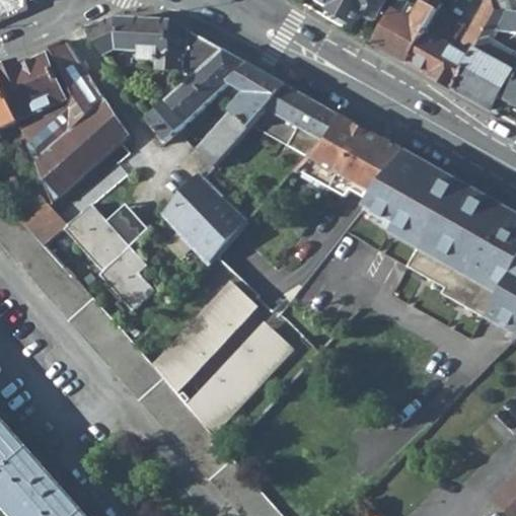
[(0,16),(23,6),(23,0),(0,0),(0,16)]
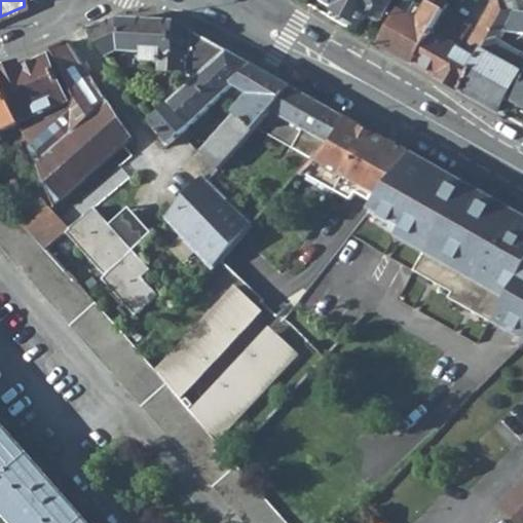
[(328,0),(334,3),(328,14),(353,30),(364,10),(377,17),(386,0),(328,0)]
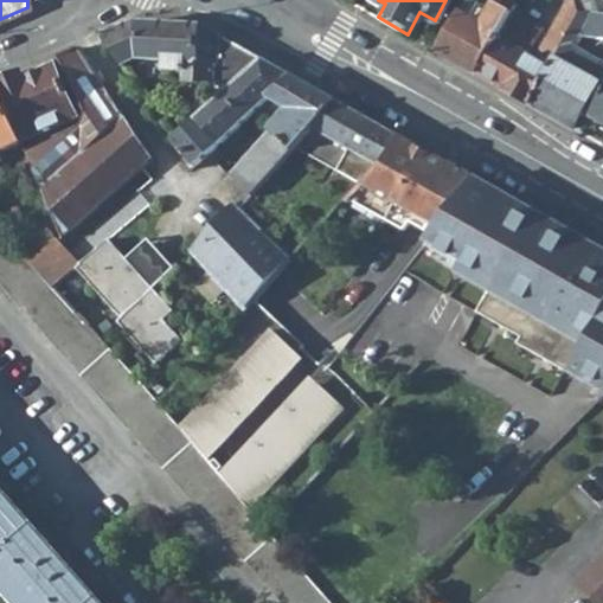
[(455,8),(434,47),(476,71),(511,7),(513,4),(506,0),(502,5),(493,0),(489,0),(478,21),(455,8)]
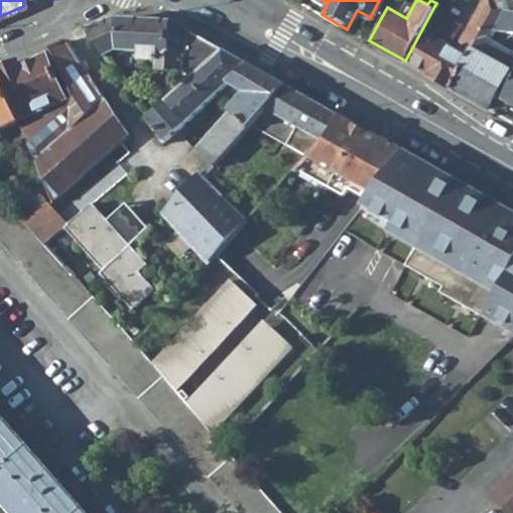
[(434,6),(405,60),(449,86),(492,8),(489,8),(487,0),(481,0),(457,45),(447,40),(460,19),(434,6)]
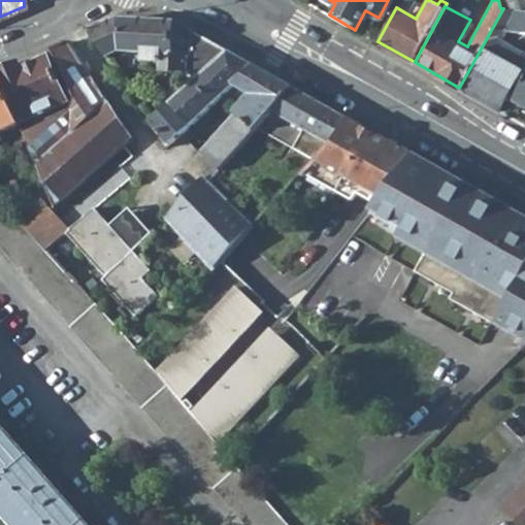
[(516,0),(520,9),(524,9),(524,0),(516,0)]
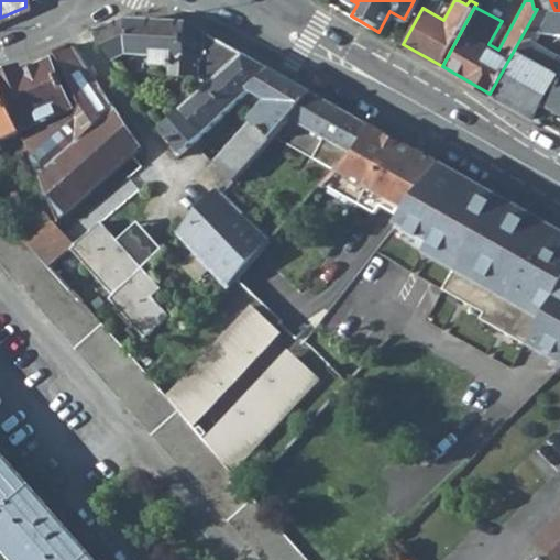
[(537,9),(490,94),(531,117),(537,121),(544,110),(537,107),(556,74),(559,75),(559,57),(531,42),(537,32),(559,33),(559,10),(555,10),(537,9)]
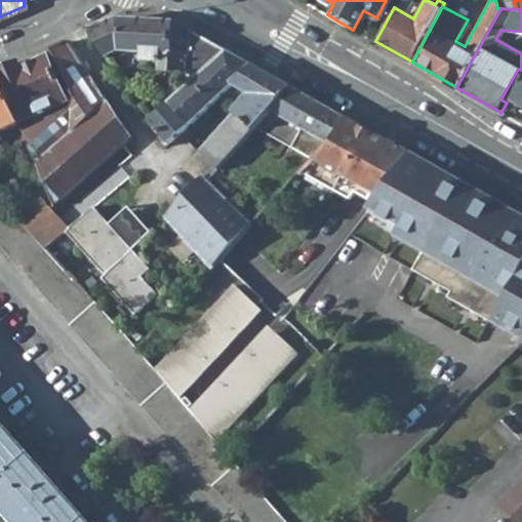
[(158,68),(179,70),(183,53),(166,51),(171,19),(115,16),(86,30),(103,55),(118,48),(139,49),(141,57),(159,58),(158,68)]
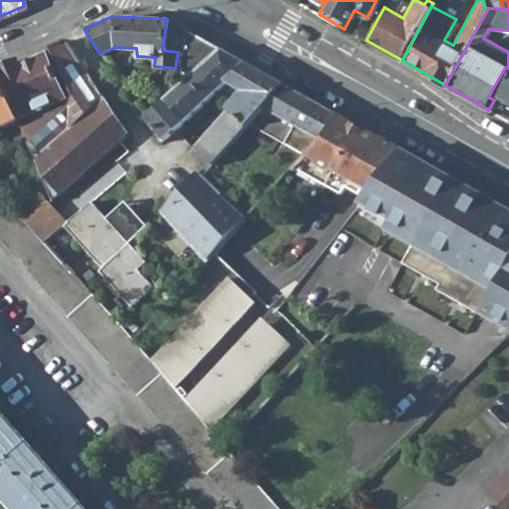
[(175,68),(185,76),(220,47),(167,19),(162,50),(178,52),(175,68)]
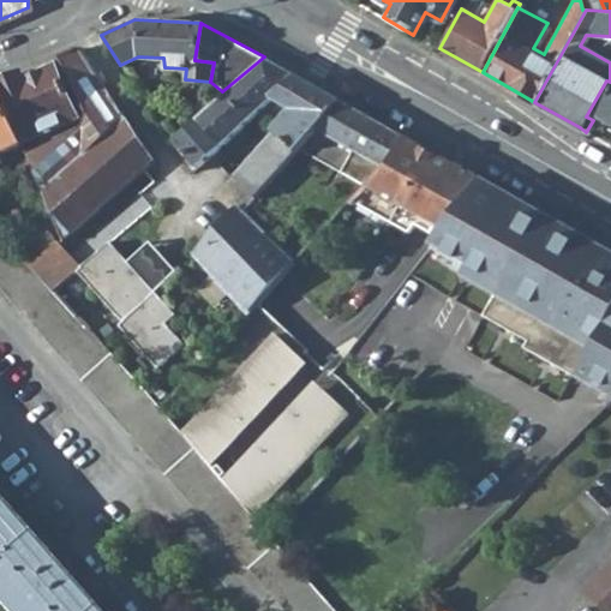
[(25,161),(58,235),(95,203),(150,157),(76,45),(54,55),(69,77),(83,113),(77,124),(22,149),(22,151),(25,161)]
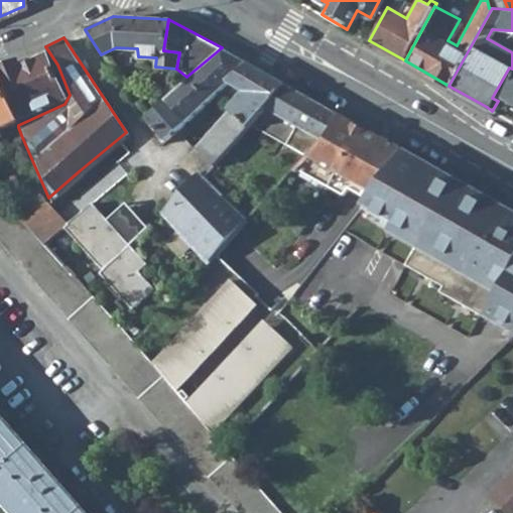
[(159,140),(227,81),(225,80),(248,61),(222,47),(186,77),(142,115),(159,140)]
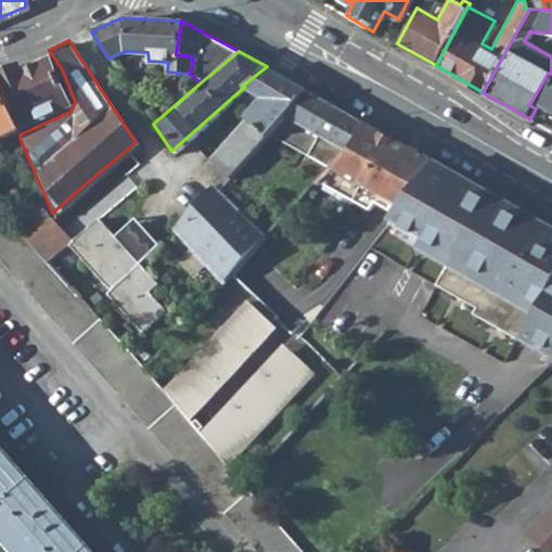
[(0,90),(16,128),(67,105),(47,56),(20,69),(16,64),(0,71),(0,90)]
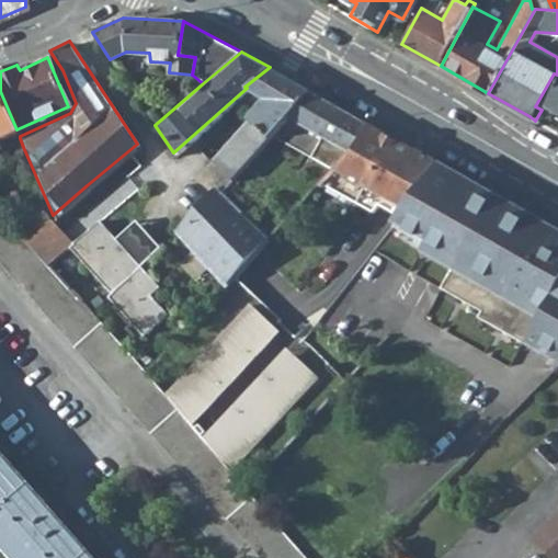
[(208,159),(229,179),(270,133),(285,115),(308,89),(270,67),(245,87),(247,88),(251,90),(245,98),(247,100),(255,104),(208,159)]
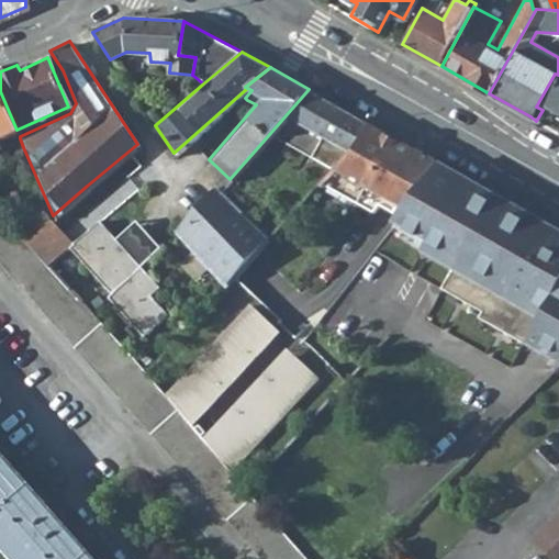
[(558,79),(546,104),(558,111),(558,79)]
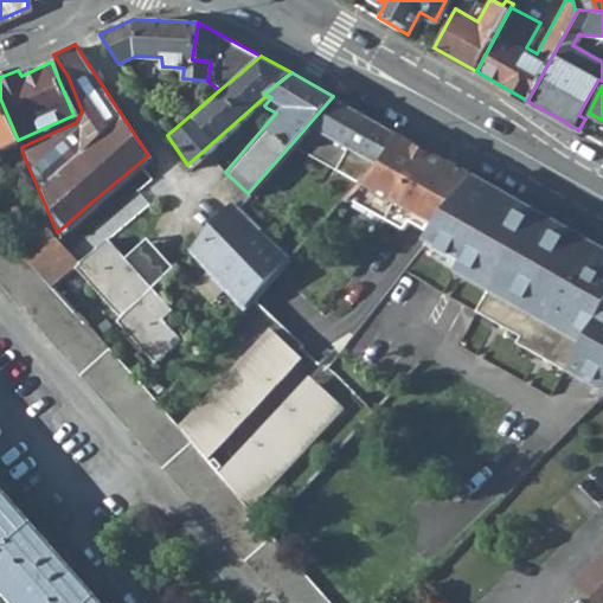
[(395,132),(333,96),(308,124),(318,129),(306,151),(359,180),(360,180),(377,164),(395,132)]
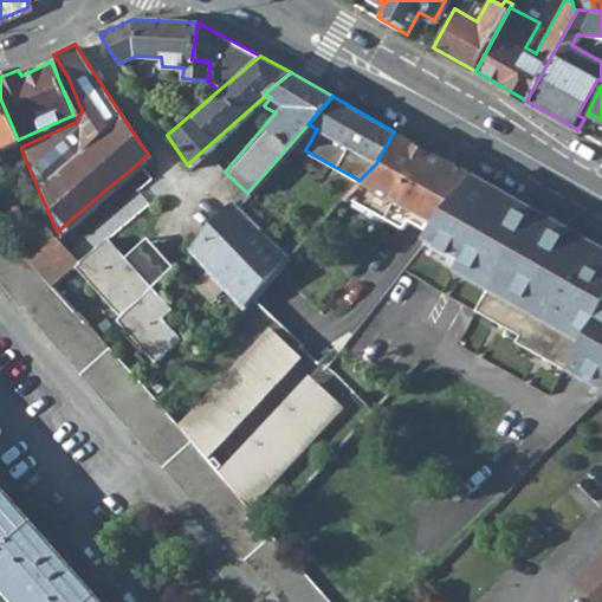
[(0,148),(18,140),(0,98),(0,148)]
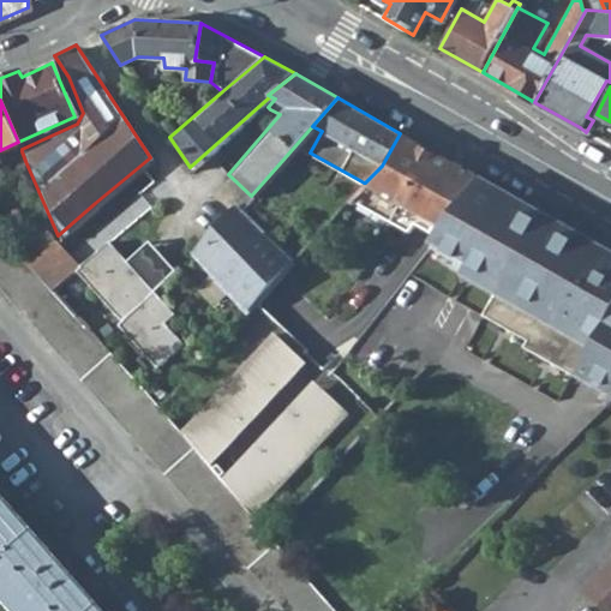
[(310,153),(322,131),(312,126),(295,145),(310,153)]
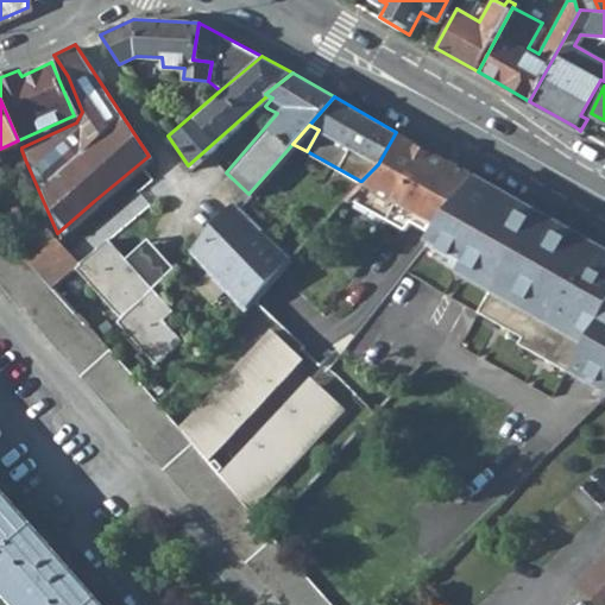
[(347,195),(399,226),(405,218),(429,231),(441,214),(461,189),(472,175),(445,159),(396,132),(378,164),(361,181),(360,181),(347,195)]
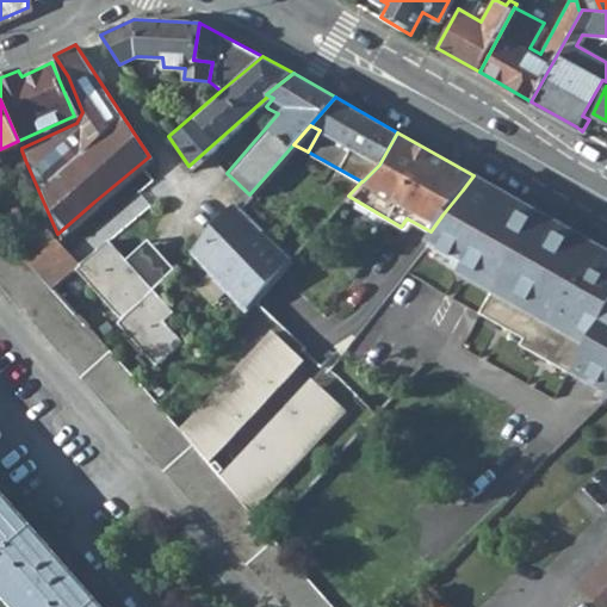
[(0,171),(25,160),(22,150),(0,160),(0,171)]
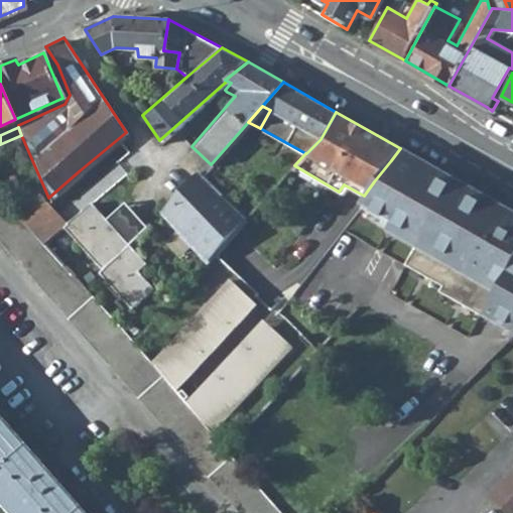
[(364,196),(357,205),(389,223),(386,227),(412,241),(401,261),(438,282),(435,288),(512,332),(512,330),(512,212),(467,184),(407,152),(400,148),(391,160),(374,181),(364,196)]
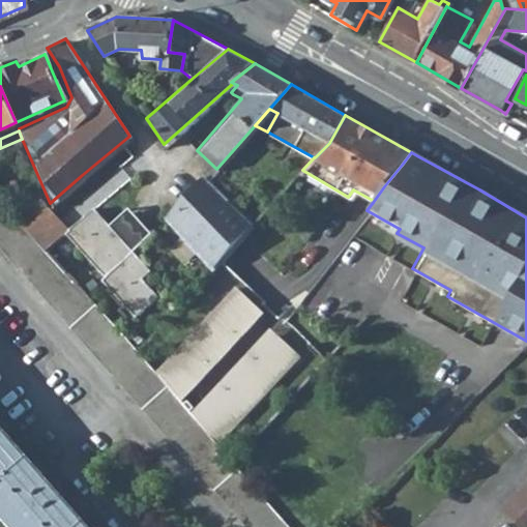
[(163,216),(210,267),(220,258),(244,232),(251,226),(253,224),(206,181),(214,171),(210,167),(163,216)]
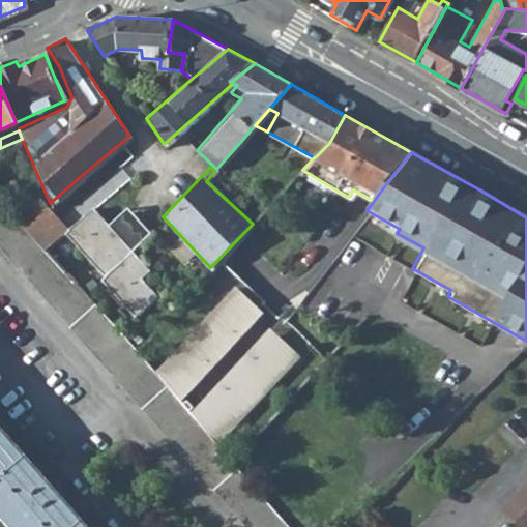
[(63,231),(65,229),(46,206),(24,226),(44,247),(63,231)]
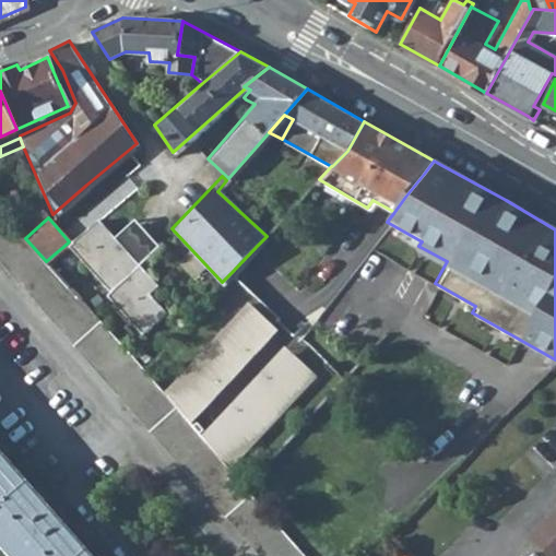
[(123,247),(96,217),(69,241),(67,244),(104,285),(108,291),(105,294),(141,332),(165,311),(148,293),(156,284),(138,262),(134,259),(127,264),(117,253),(123,247)]
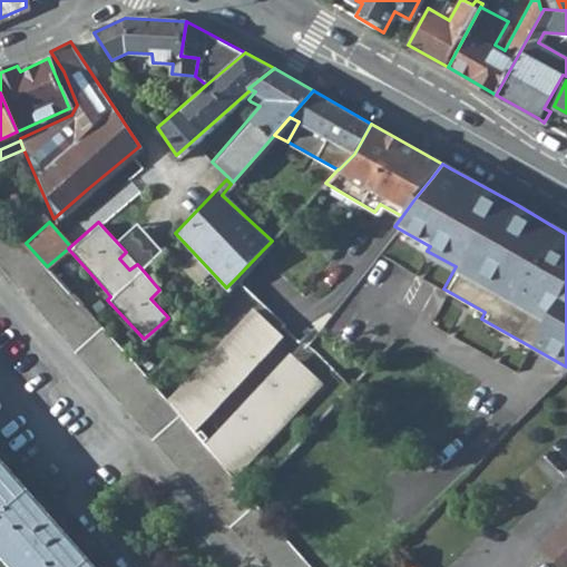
[(0,267),(264,566),(310,566),(227,471),(164,397),(145,374),(47,266),(26,243),(9,225),(0,233),(0,267)]
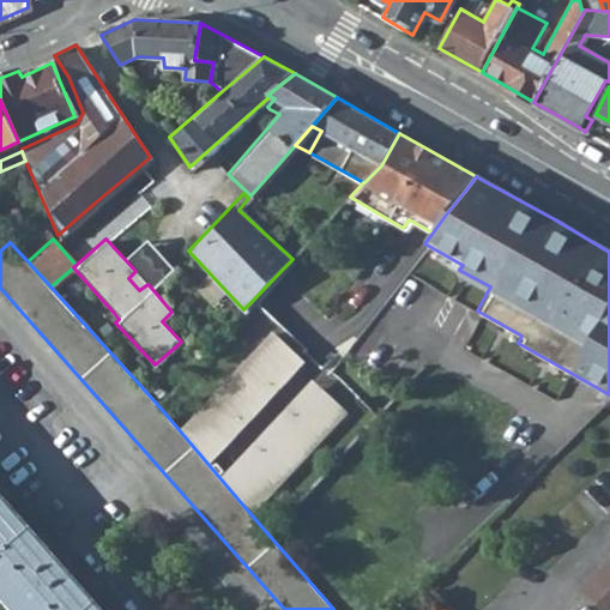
[(254,348),(176,427),(245,507),(281,476),(277,472),(312,444),(308,439),(344,410),(333,400),(343,391),(324,373),(325,370),(301,348),(303,345),(261,303),(235,330),(254,348)]
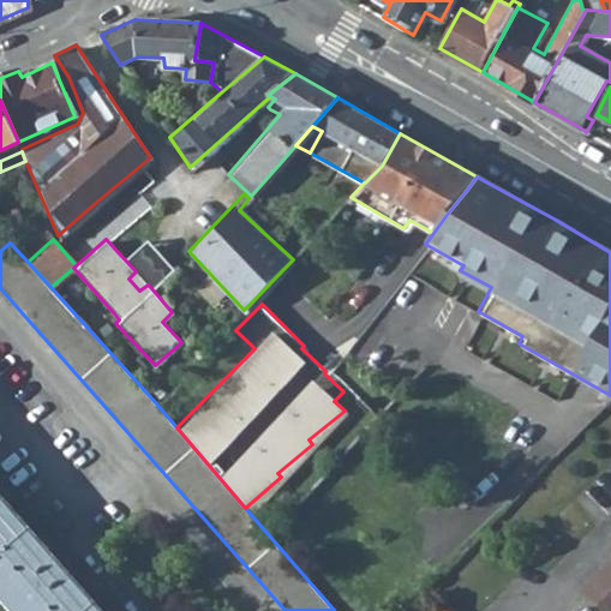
[(0,594),(13,610),(101,610),(0,495),(0,594)]
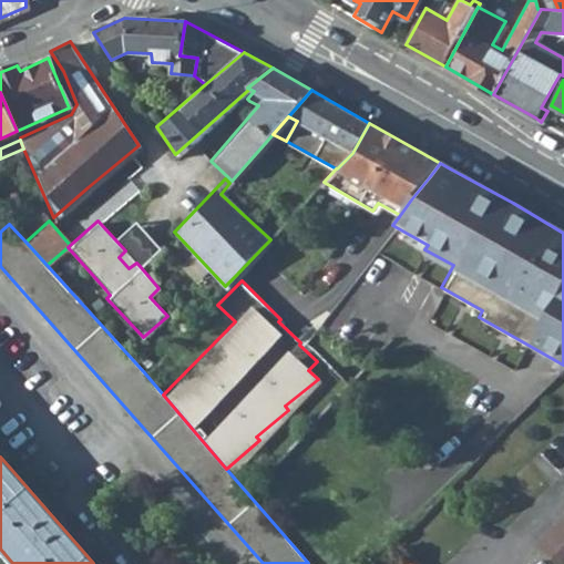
[(563,563),(563,520),(539,545),(556,563),(563,563)]
